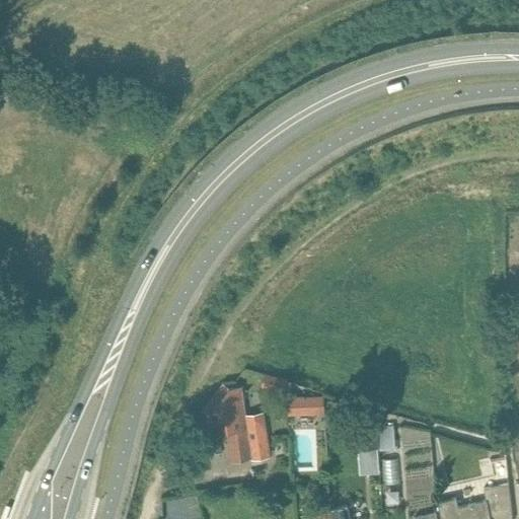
[(228,389),(205,420),(207,436),(224,433),(228,463),(249,460),(243,416),(239,387),(228,389)]
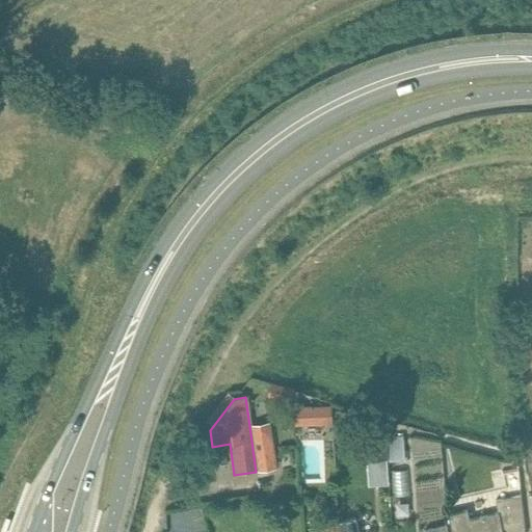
[(294,405),(293,405),(293,424),(295,424),(329,423),(330,423),(330,404),(327,404),(294,405)]
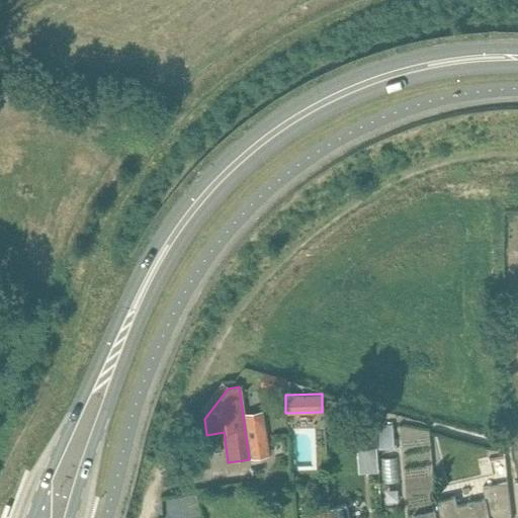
[(261,412),(243,415),(249,459),(267,457),(261,412)]
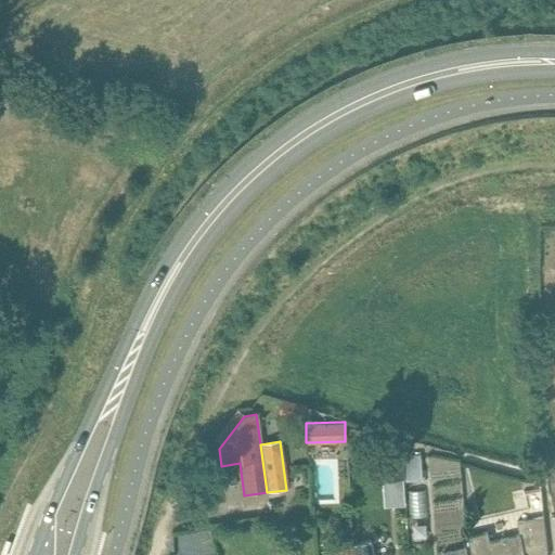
[(401,443),(378,446),(382,481),(404,479),(401,443)]
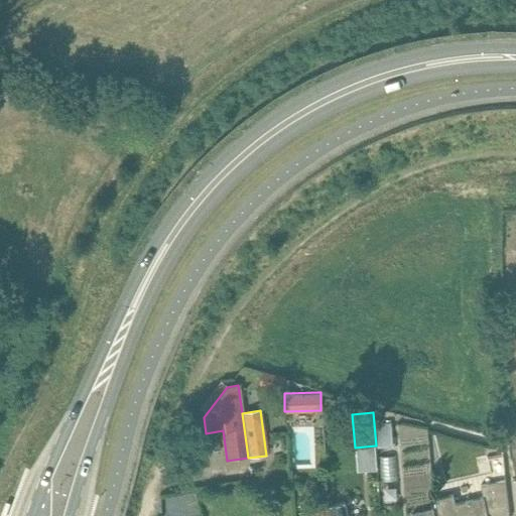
[(509,515),(505,480),(480,486),(483,497),(455,504),(453,495),(434,499),(437,515),(509,515)]
